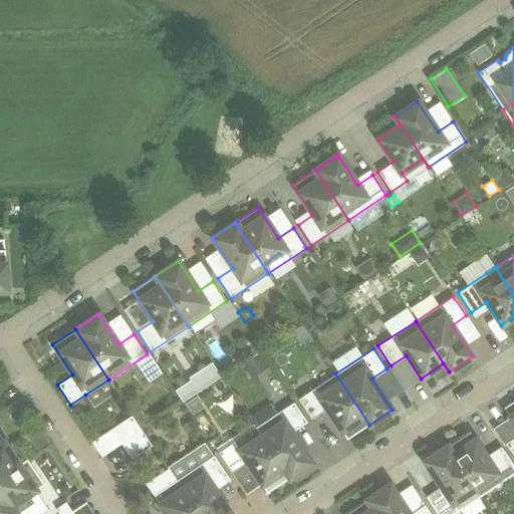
[(158,379),(180,359),(173,352),(163,361),(154,352),(143,363),(158,379)]
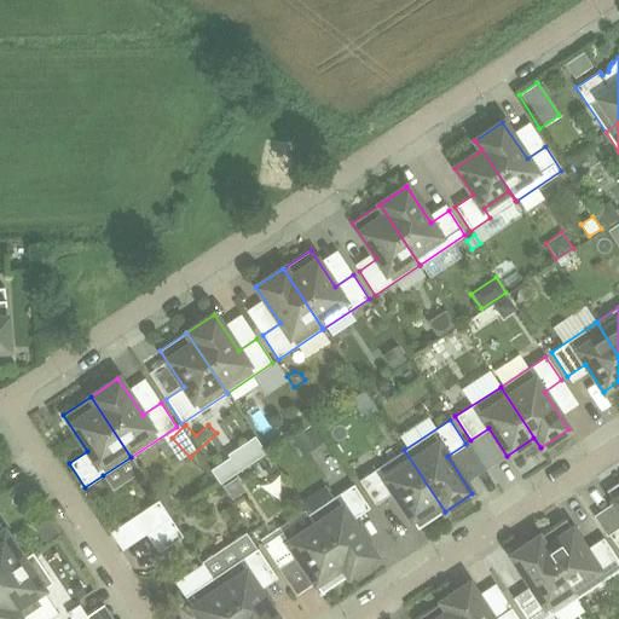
[(302,457),(324,443),(313,427),(293,441),(302,457)]
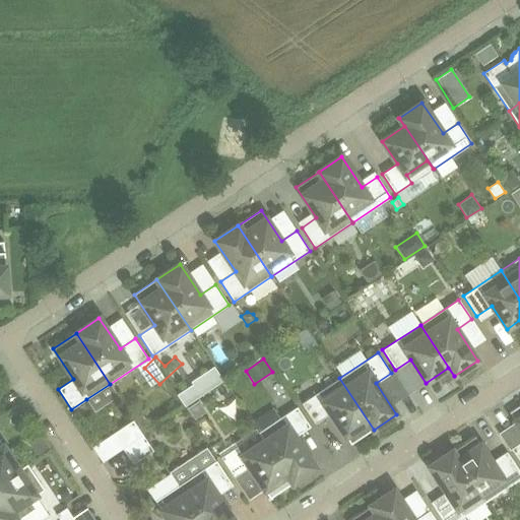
[(214,371),(204,378),(211,389),(221,382),(214,371)]
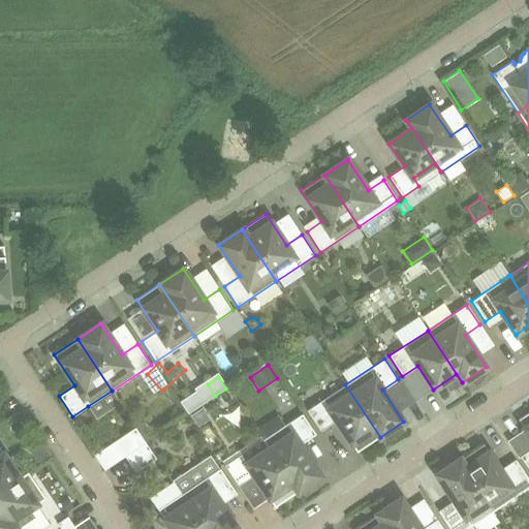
[(323,400),(307,410),(320,431),(336,421),(356,453),(380,437),(345,384),(345,385),(350,394),(329,408),(323,400)]
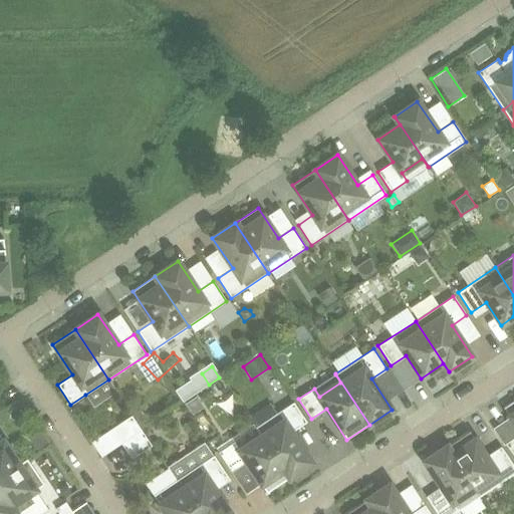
[(409,390),(400,373),(388,379),(396,397),(409,390)]
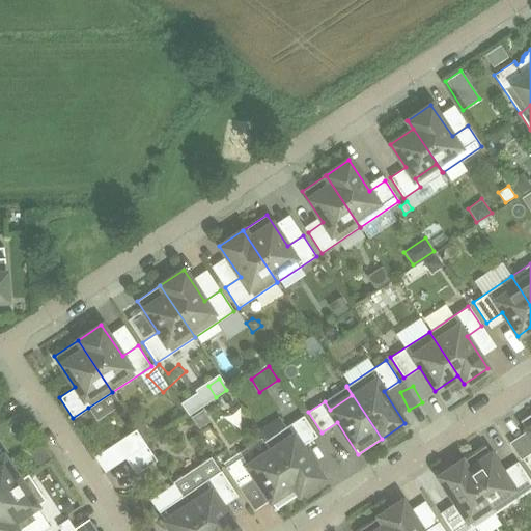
[(211,421),(202,410),(191,417),(199,428),(211,421)]
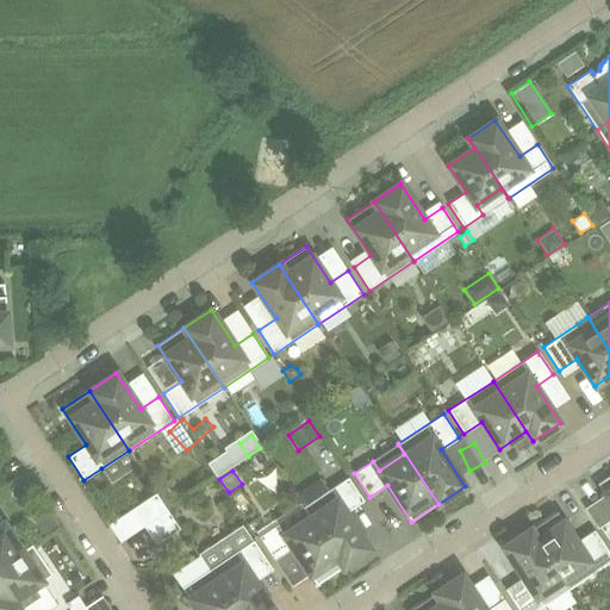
[(609,475),(597,484),(609,503),(609,528),(604,533),(609,541),(609,475)]
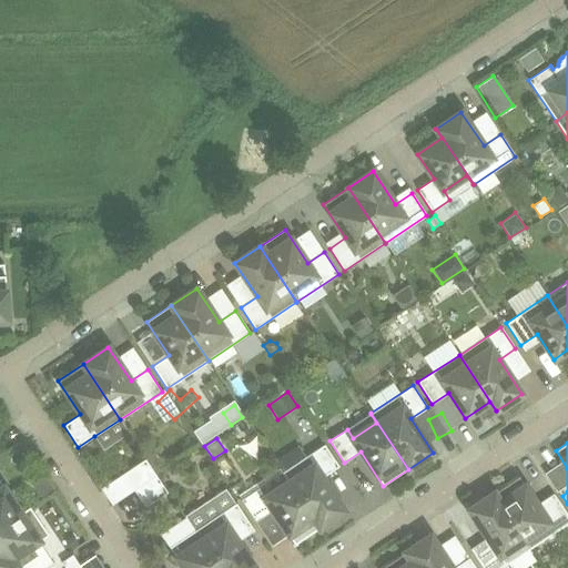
[(324,444),(283,472),(320,528),(345,511),(322,477),(338,466),(324,444)]
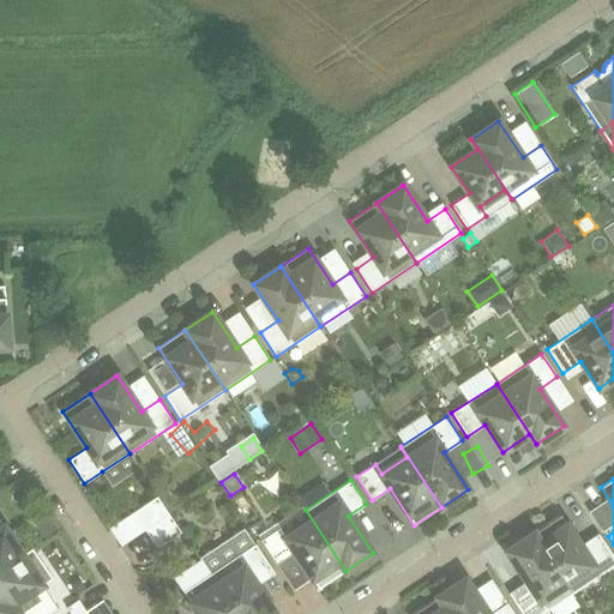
[(144,530),(169,515),(158,498),(158,499),(157,497),(132,512),(144,530)]
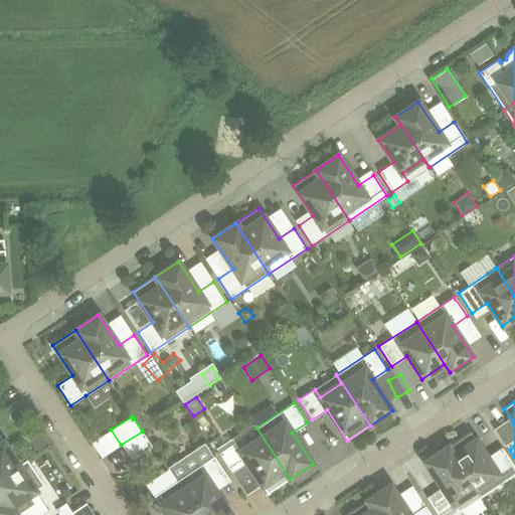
[(268,494),(290,479),(256,427),(255,428),(253,424),(232,439),(234,442),(218,453),(231,473),(246,463),(268,494)]
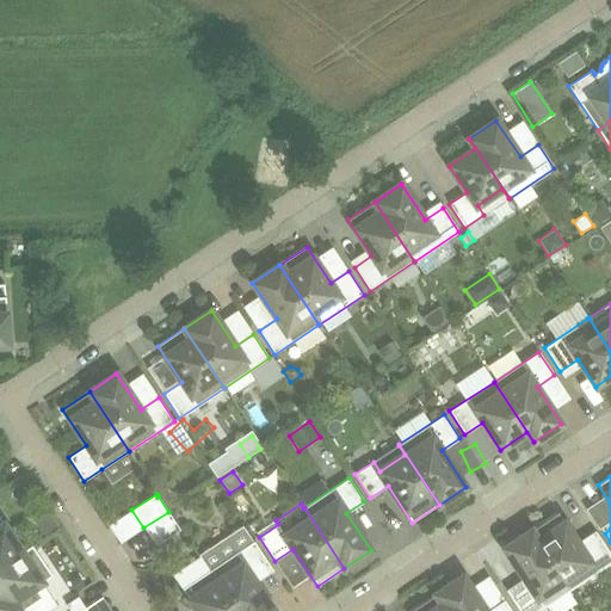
[(45,512),(34,519),(44,536),(56,528),(45,512)]
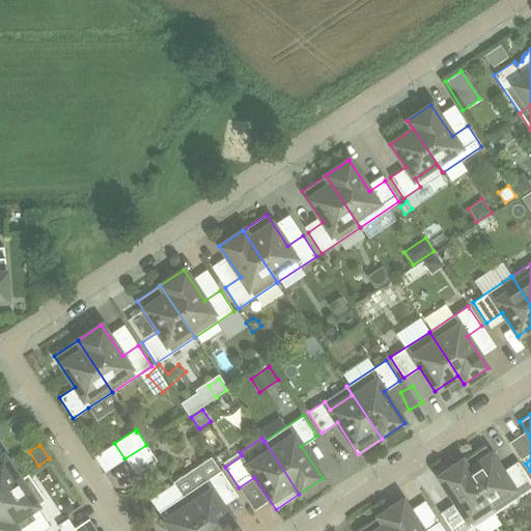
[(146,445),(124,458),(135,474),(157,460),(146,445)]
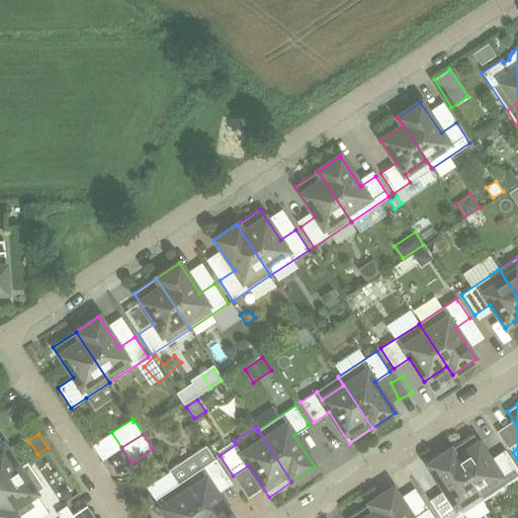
[(472,434),(449,449),(484,500),(517,477),(517,469),(508,455),(493,465),(472,434)]
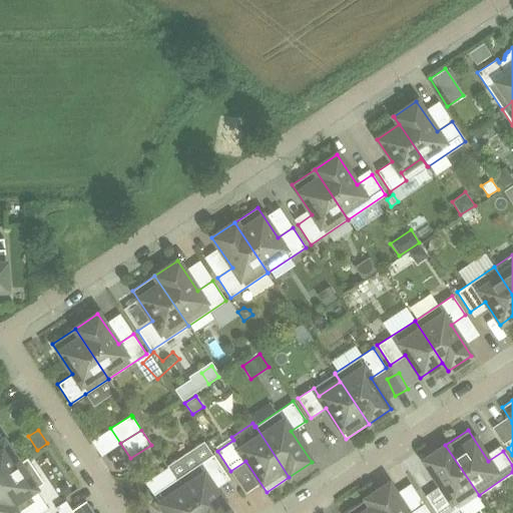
[(0,435),(0,476),(27,459),(27,458),(19,464),(0,435)]
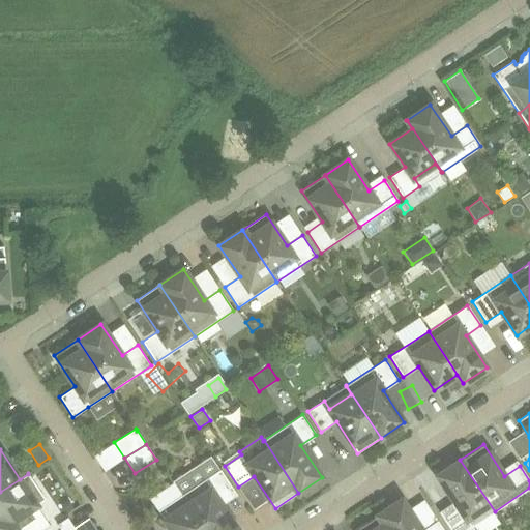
[(460,460),(437,475),(458,507),(442,518),(450,529),(475,529),(473,526),(495,511),(460,460)]
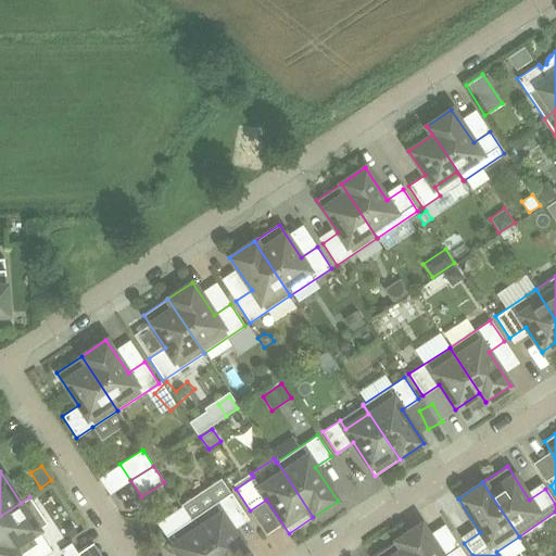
[(230,492),(190,519),(214,555),(249,555),(229,525),(245,514),(230,492)]
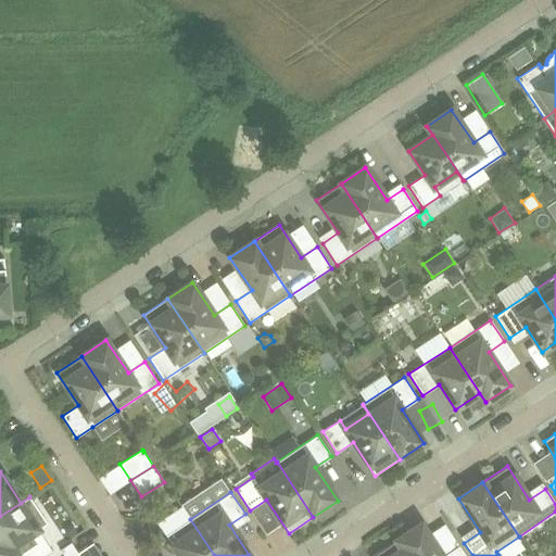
[(47,525),(29,497),(0,516),(0,529),(17,555),(36,544),(30,535),(47,525)]
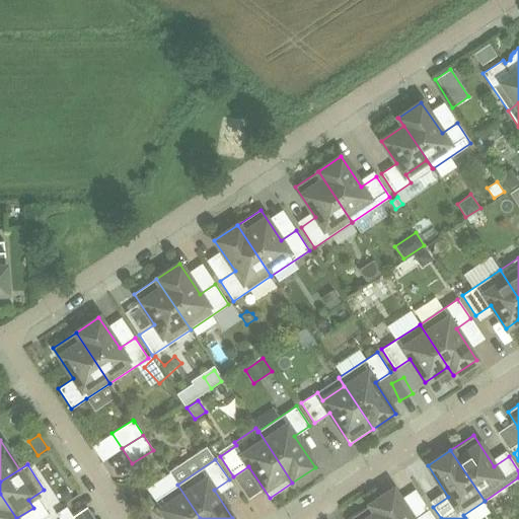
[(200,518),(177,485),(154,500),(166,518),(200,518)]
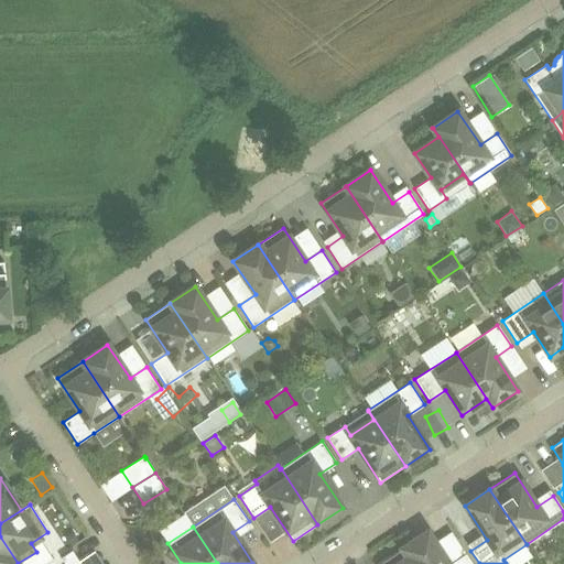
[(448,563),(426,531),(402,548),(412,563),(472,563),(465,554),(449,563),(448,563)]
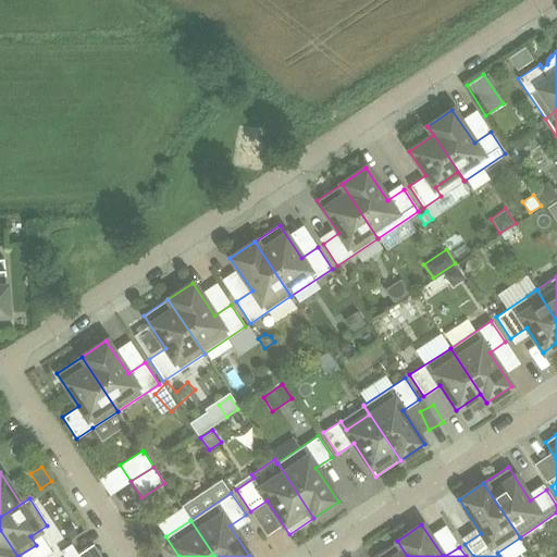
[(0,556),(17,556),(0,530),(0,556)]
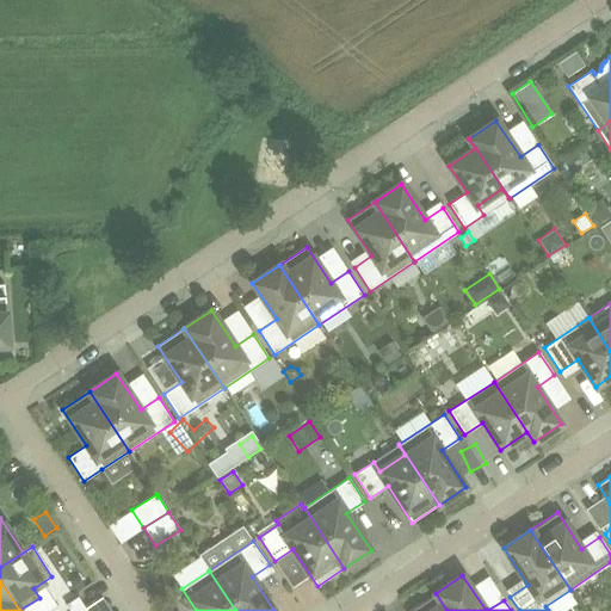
[(446,610),(436,593),(408,610),(446,610)]
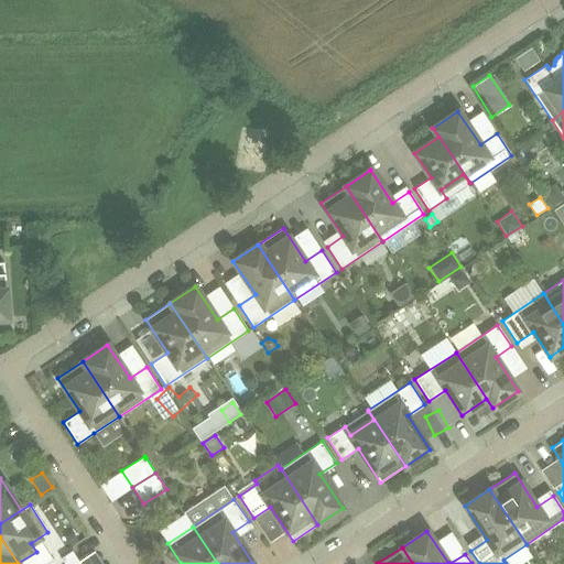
[(53,563),(46,551),(28,562),(29,563),(53,563)]
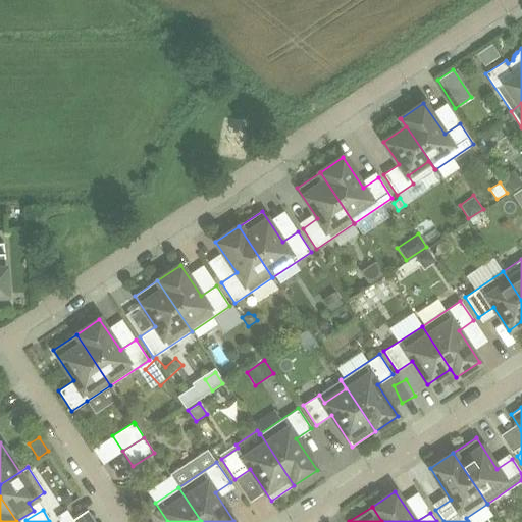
[(56,517),(59,521),(69,521),(73,520),(66,510),(56,517)]
